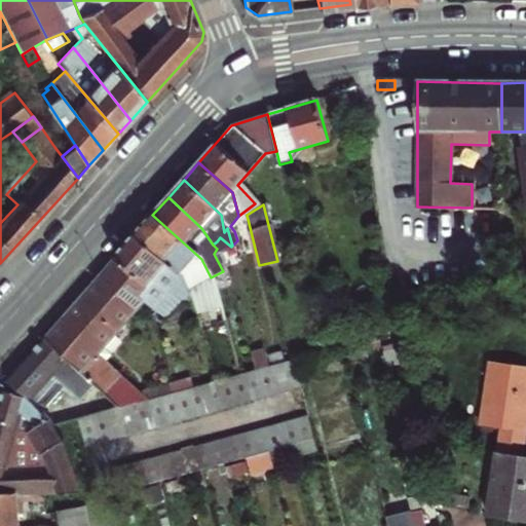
[(189,293),(200,327),(223,320),(211,277),(201,259),(152,215),(134,236),(181,278),(189,293)]
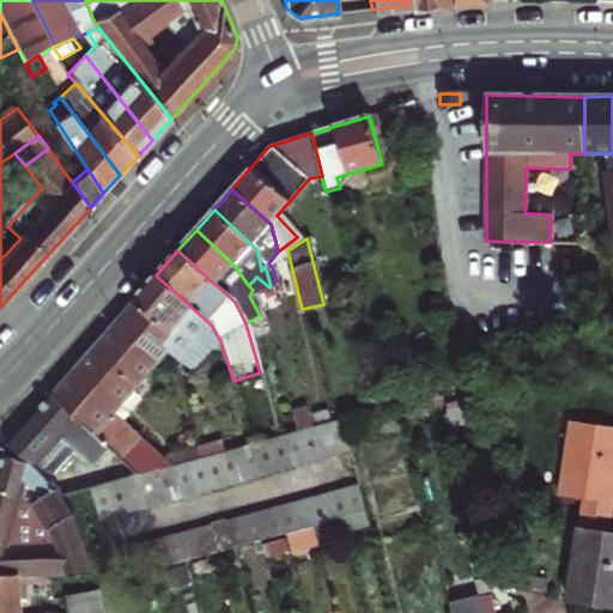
[(123,313),(161,346),(171,334),(205,363),(207,362),(216,387),(234,381),(220,341),(211,325),(156,275),(123,313)]
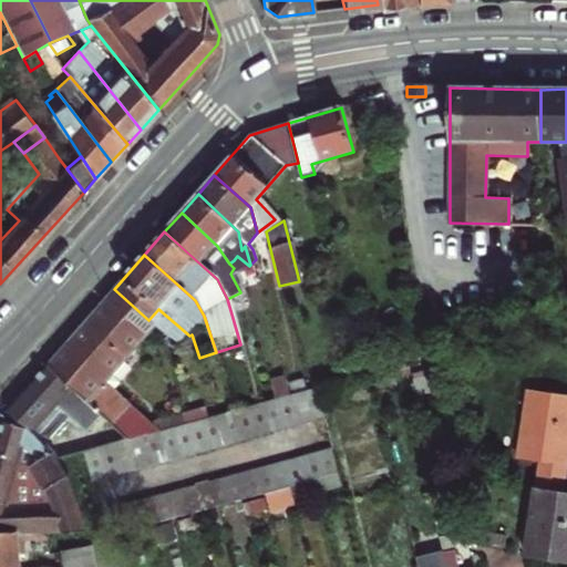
[(114,289),(105,299),(147,334),(155,326),(148,320),(114,289)]
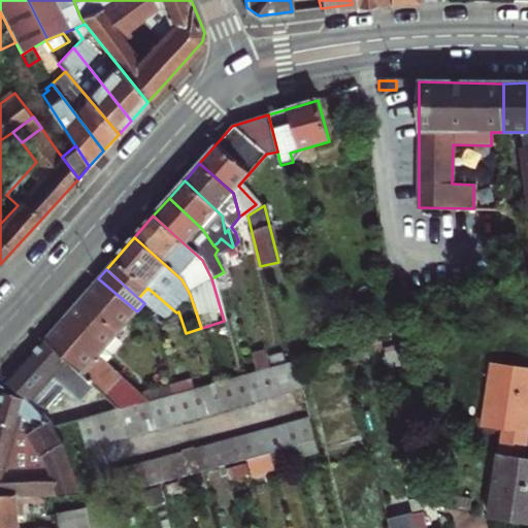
[(145,401),(97,358),(137,311),(98,278),(44,339),(99,388),(121,408),(132,404),(145,401)]
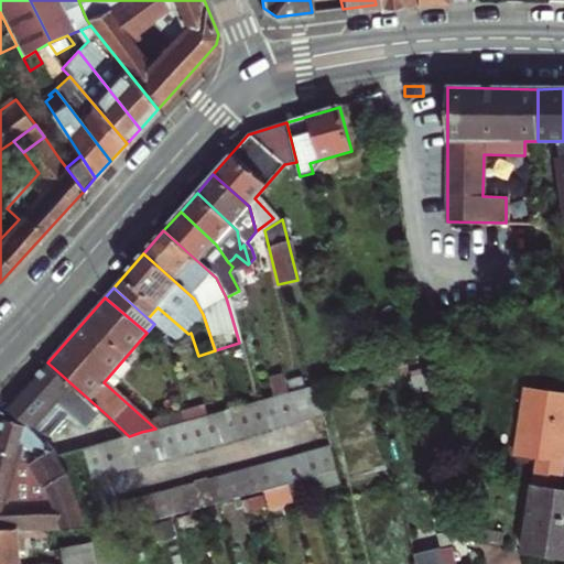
[(106,414),(47,362),(7,409),(24,424),(33,431),(49,447),(75,419),(89,432),(106,414)]
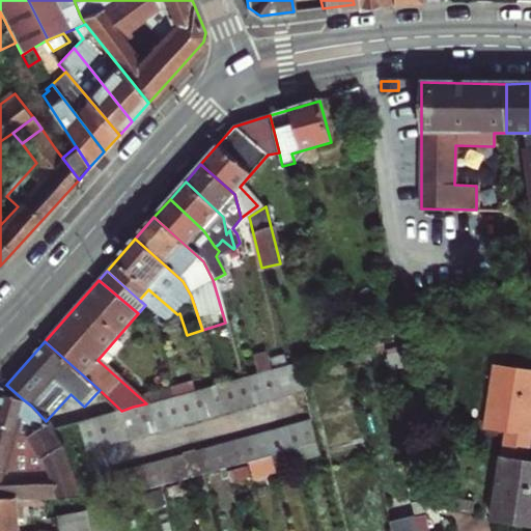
[(250,347),(257,373),(259,372),(272,369),(263,343),(250,347)]
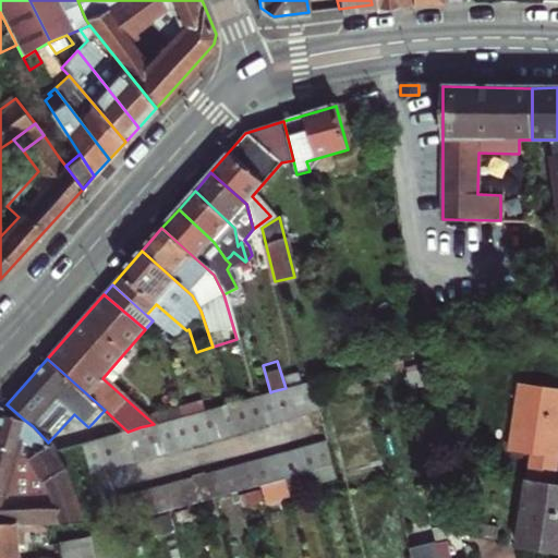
[(312,380),(301,384),(308,413),(318,411),(312,380)]
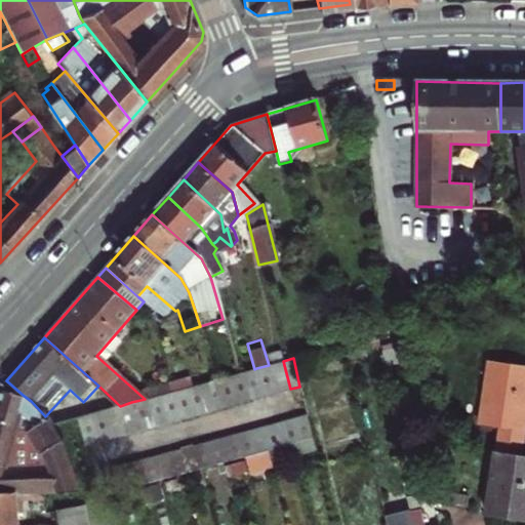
[(270,364),(278,393),(290,389),(283,361),(270,364)]
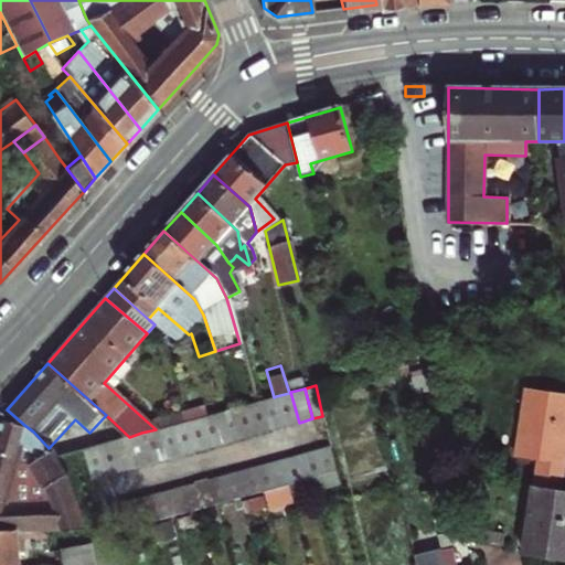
[(564,489),(561,490),(564,465),(564,461),(564,394),(525,390),(515,456),(536,459),(524,554),(564,560),(564,489)]
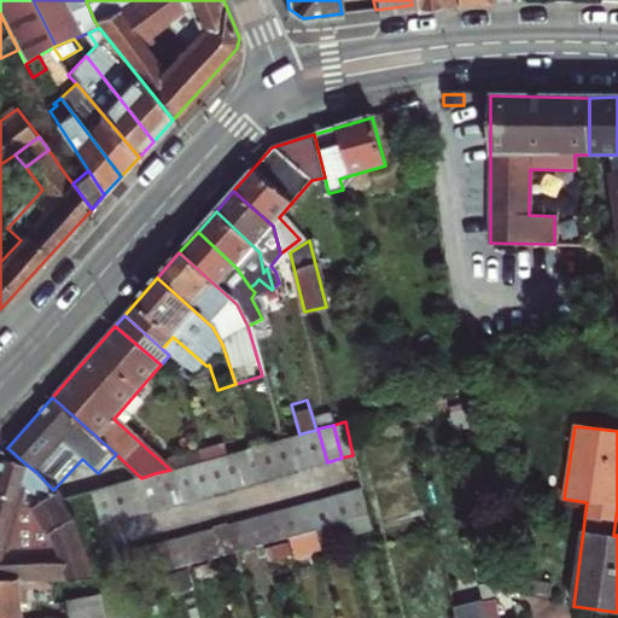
[(316,430),(302,433),(312,466),(327,462),(318,429),(316,430)]
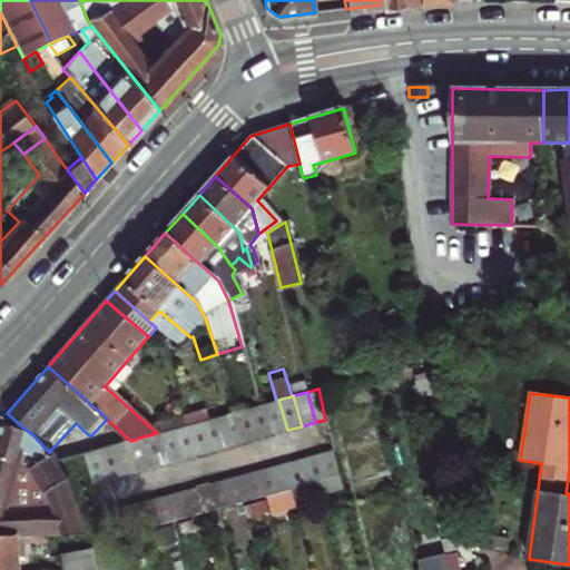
[(263,404),(271,434),(287,430),(278,400),(276,401),(263,404)]
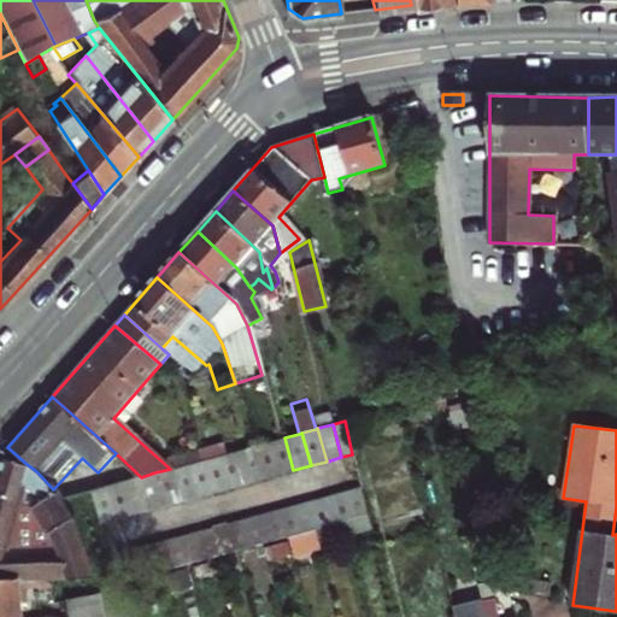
[(281,439),(268,442),(277,475),(293,470),(285,438),(281,439)]
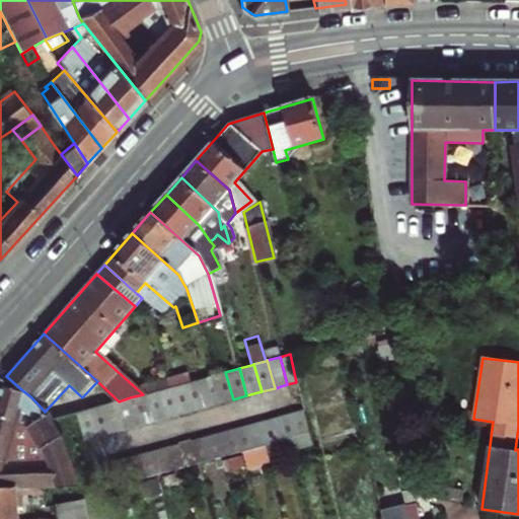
[(233,399),(225,372),(215,374),(212,375),(219,403),(233,399)]
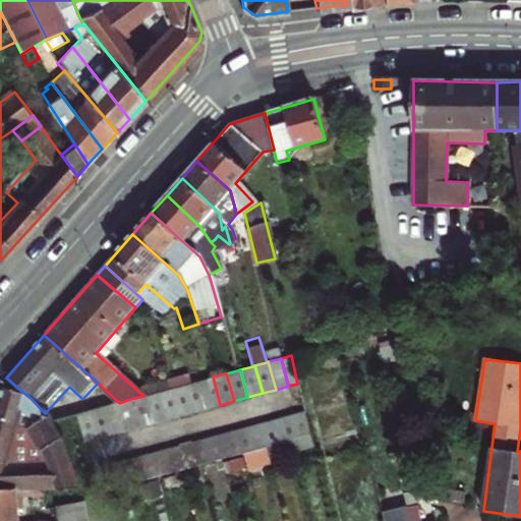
[(207,408),(220,405),(213,377),(198,381),(207,408)]
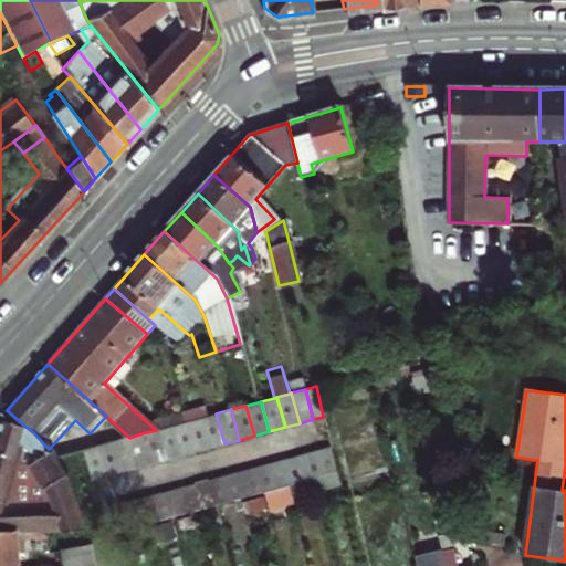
[(201,418),(209,448),(224,443),(216,413),(201,418)]
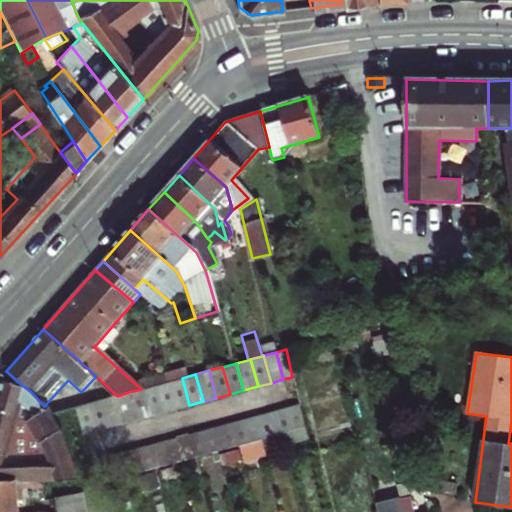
[(169,381),(168,382),(175,409),(189,405),(182,378),(169,381)]
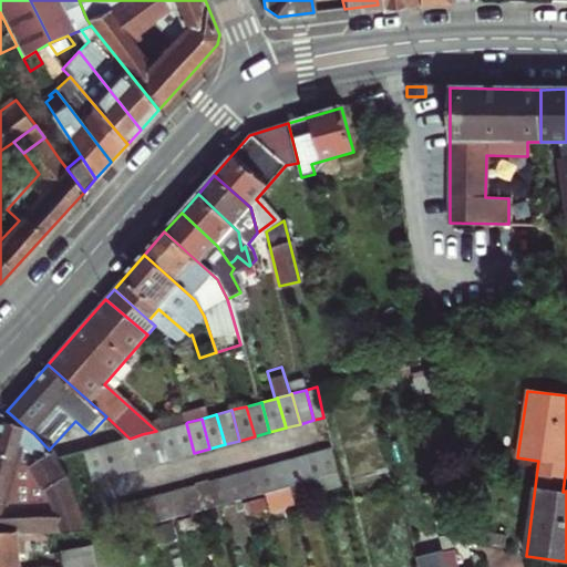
[(55,459),(49,450),(33,433),(24,426),(4,421),(0,434),(0,532),(44,532),(85,532),(69,484),(55,459)]
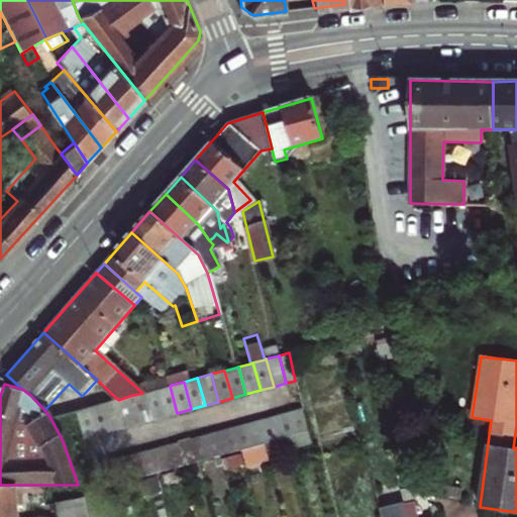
[(177,413),(170,386),(156,389),(163,417),(177,413)]
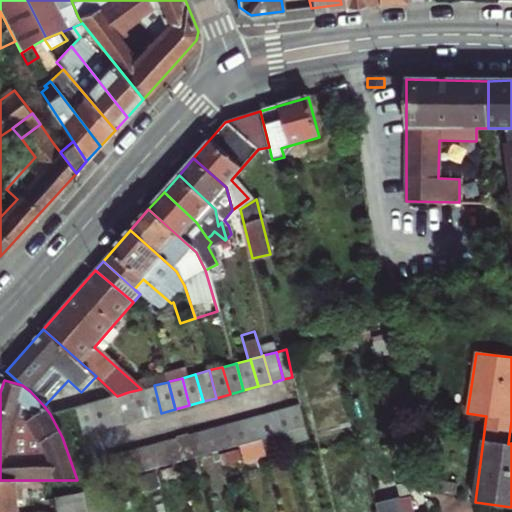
[(141,389),(148,416),(161,413),(154,385),(141,389)]
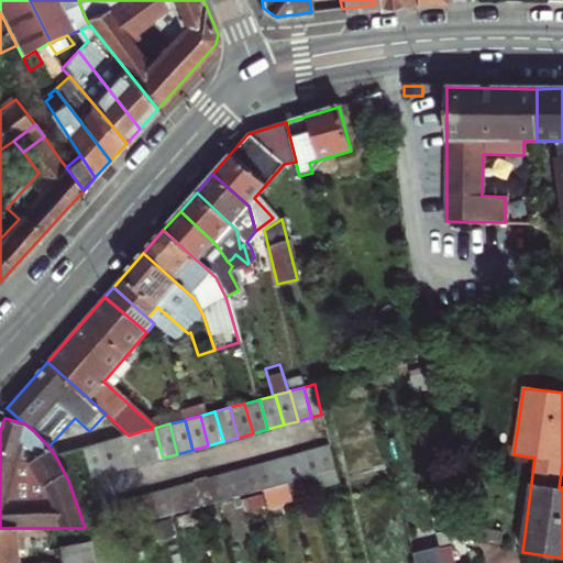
[(163,457),(155,428),(141,431),(148,462),(163,457)]
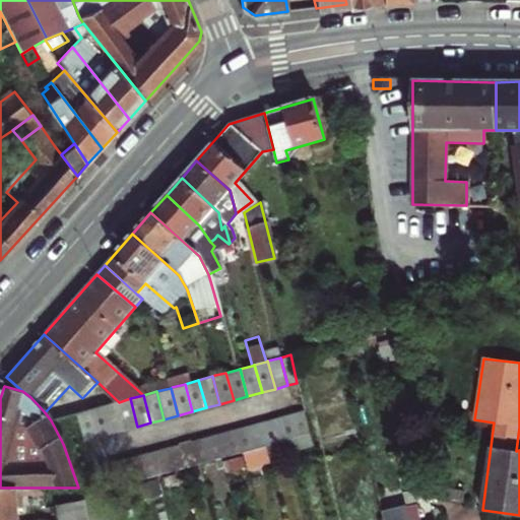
[(119,402),(116,402),(123,431),(137,427),(130,398),(119,402)]
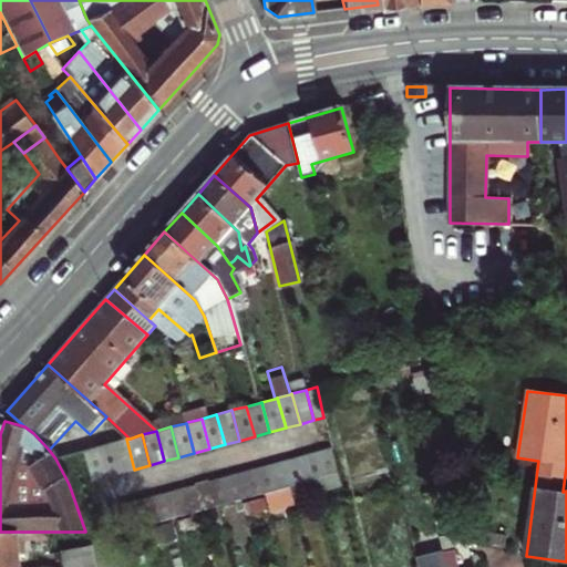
[(112,443),(120,473),(134,470),(126,439),(112,443)]
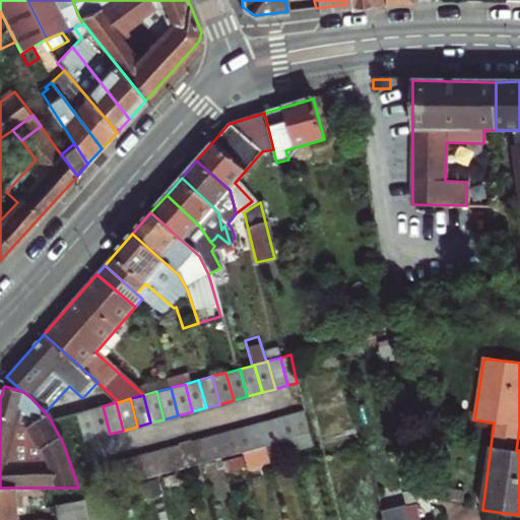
[(96,438),(110,434),(103,406),(88,410),(96,438)]
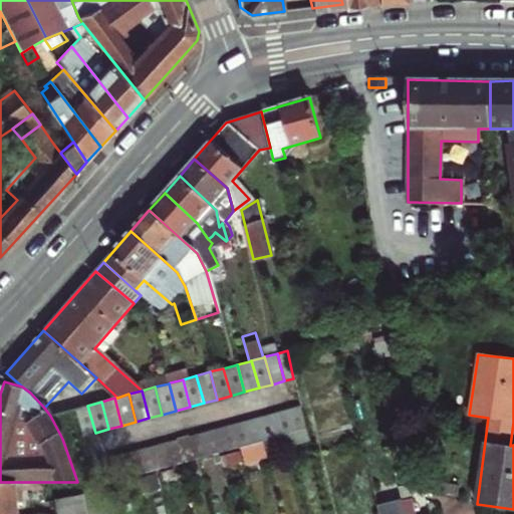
[(87,406),(74,409),(81,436),(95,433),(87,406)]
